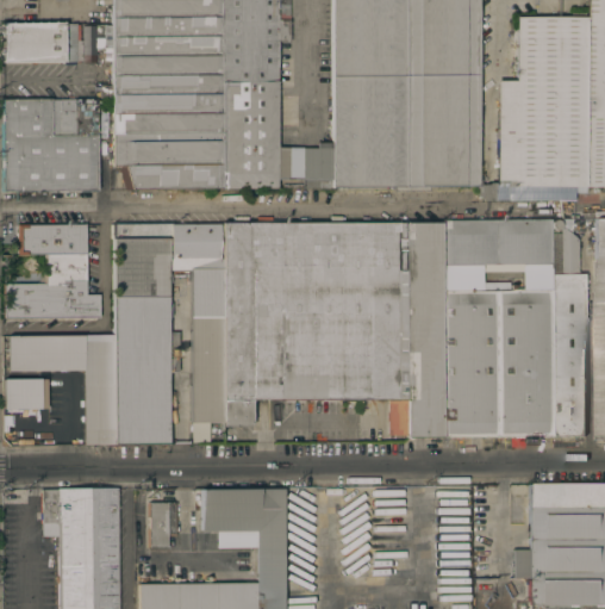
[(116,0),(225,0),(226,188),(128,190),(122,166),(116,166),(116,0)]
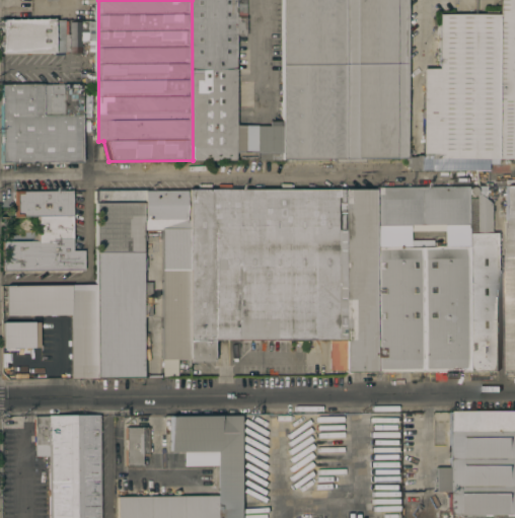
[(286,159),(261,159),(261,152),(239,152),(239,160),(193,160),(192,0),(249,0),(250,34),(239,35),(239,117),(265,117),(265,126),(273,126),(273,116),(286,116),(286,159)]
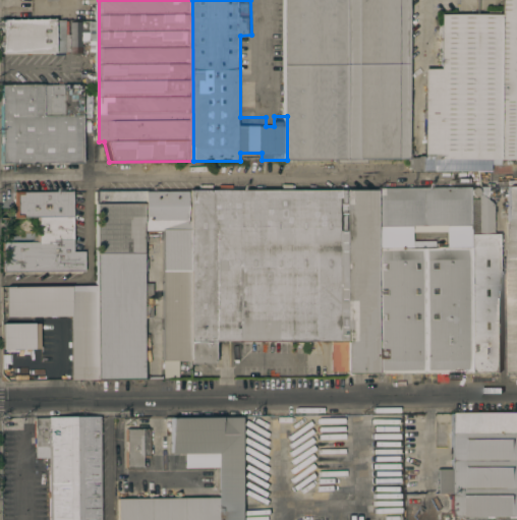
[(286,0),(410,0),(411,159),(287,160),(287,116),(286,0)]
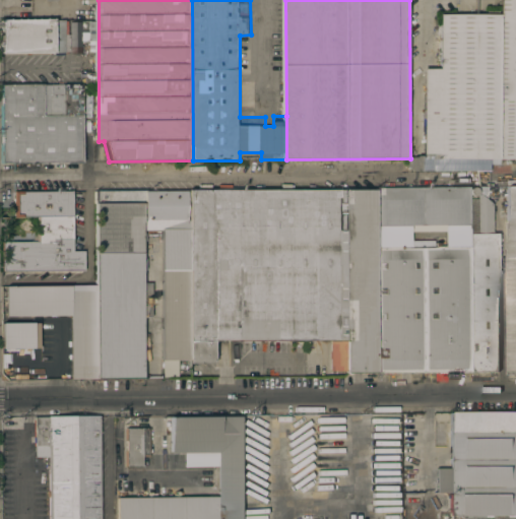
[(504,0),(515,0),(515,157),(505,158),(504,14),(504,0)]
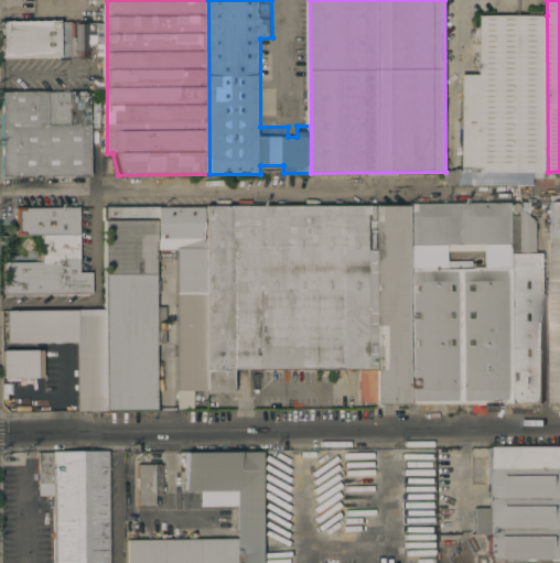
[(547,15),(548,172),(481,172),(480,15),(547,15)]
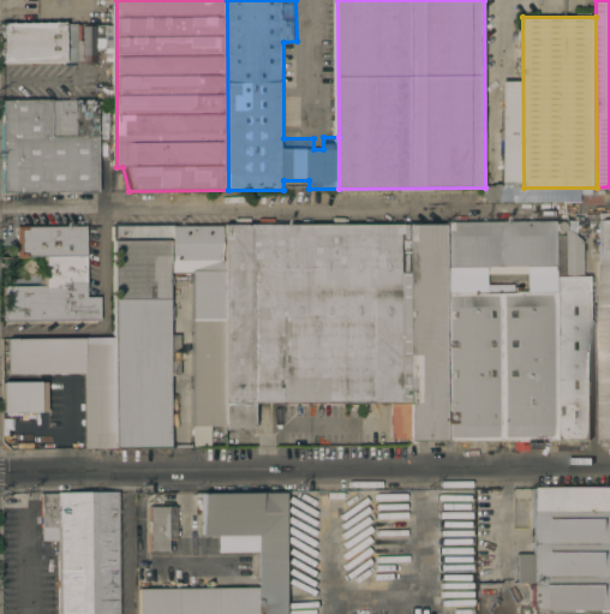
[(6,63),(6,60),(7,60),(7,54),(6,54),(6,52),(7,52),(7,34),(6,34),(6,25),(6,23),(69,23),(69,61),(6,63)]
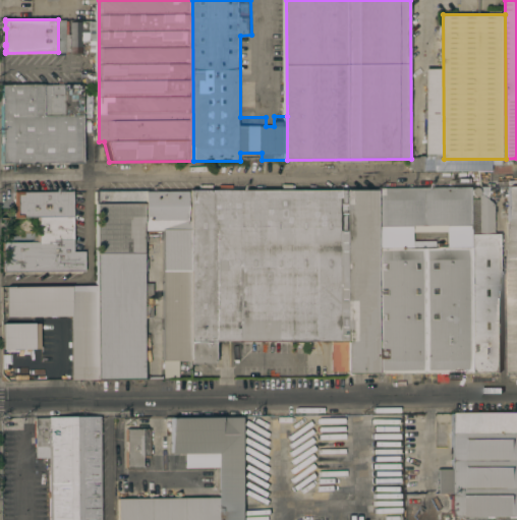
[(6,117),(5,85),(85,85),(85,116),(6,117)]
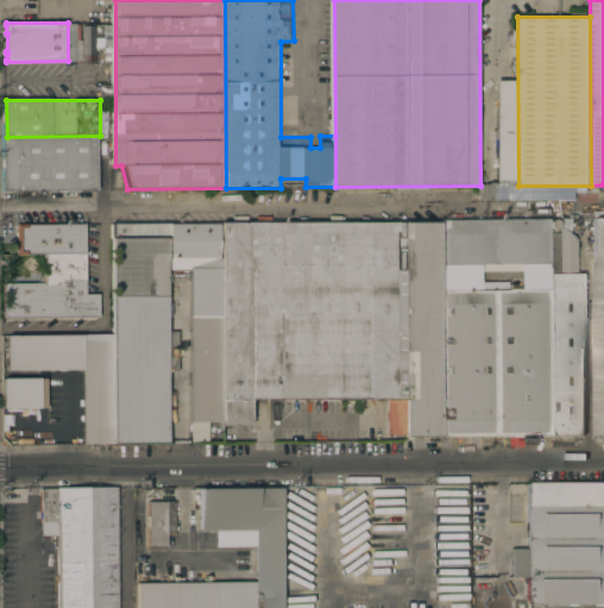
[(101,189),(7,190),(7,137),(100,136),(101,189)]
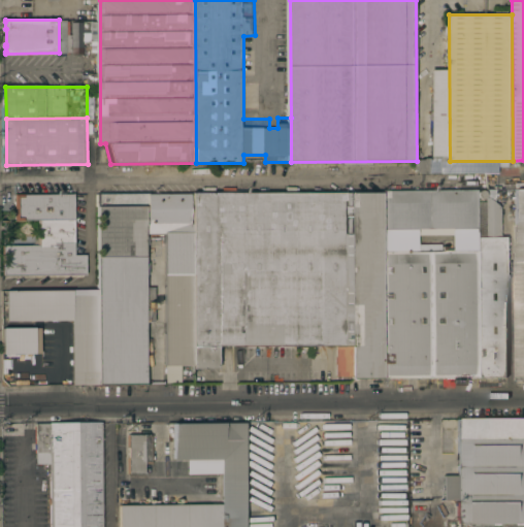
[(387,379),(385,192),(490,191),(491,238),(481,238),(482,377),(387,379)]
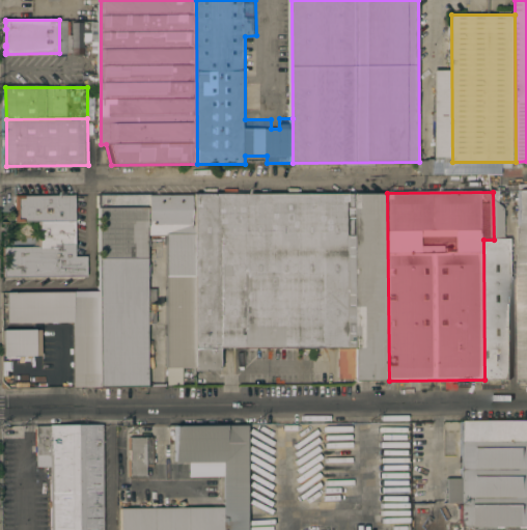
[(493,192),(502,192),(502,203),(507,208),(507,240),(494,240),(493,192)]
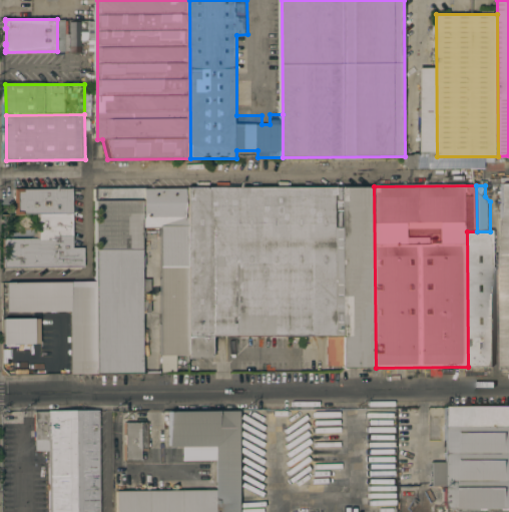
[(190,265),(189,187),(343,186),(345,366),(329,366),(329,335),(213,336),(214,358),(191,359),(190,355),(190,265)]
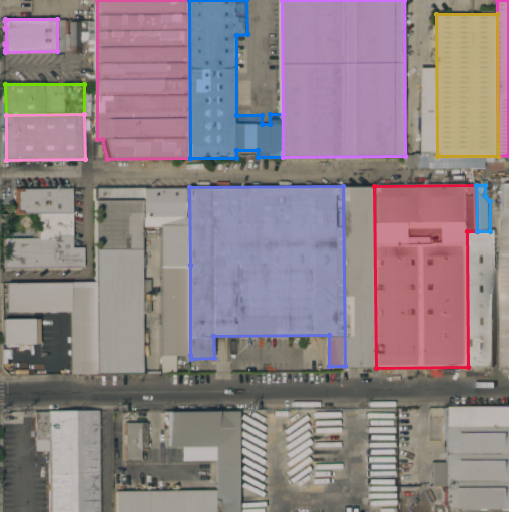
[(345,368),(345,366),(343,186),(374,186),(376,368),(345,368)]
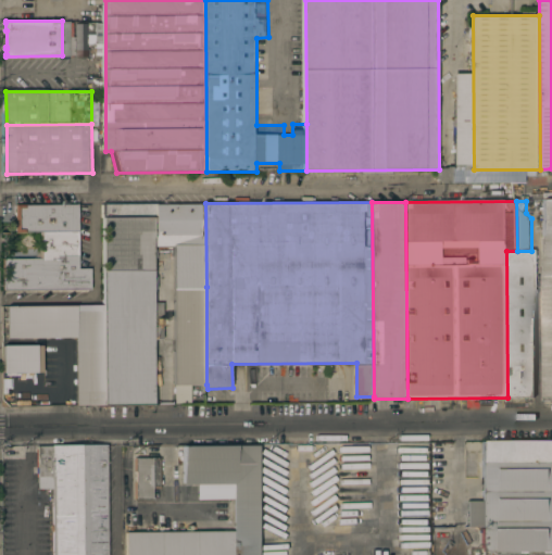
[(82,268),(93,268),(93,289),(7,289),(7,259),(37,257),(44,250),(44,231),(19,231),(19,204),(82,204),(82,268)]
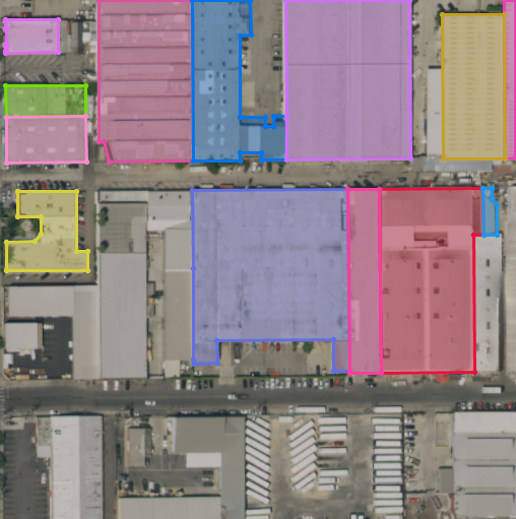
[(148,191),(189,191),(189,230),(148,231),(148,191)]
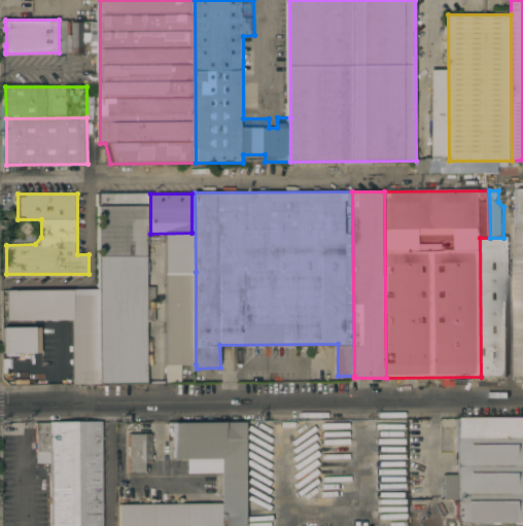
[(101,205),(148,205),(148,286),(158,286),(158,320),(148,320),(148,383),(100,383),(101,205)]
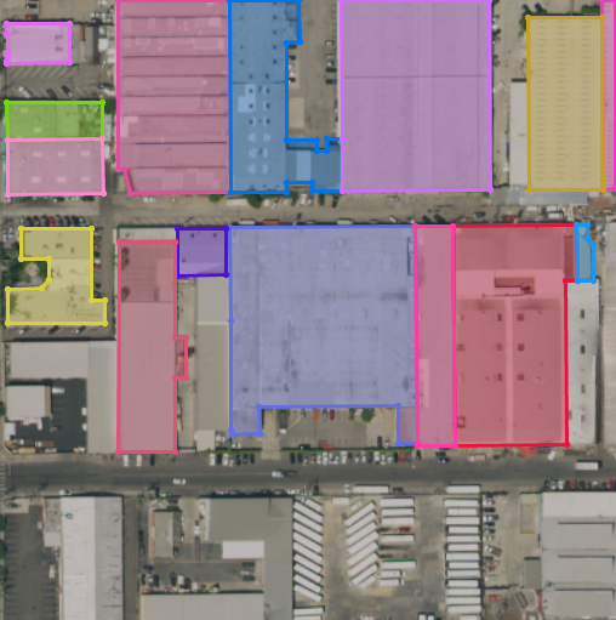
[(599,280),(600,444),(566,444),(565,280),(577,280),(593,280),(599,280)]
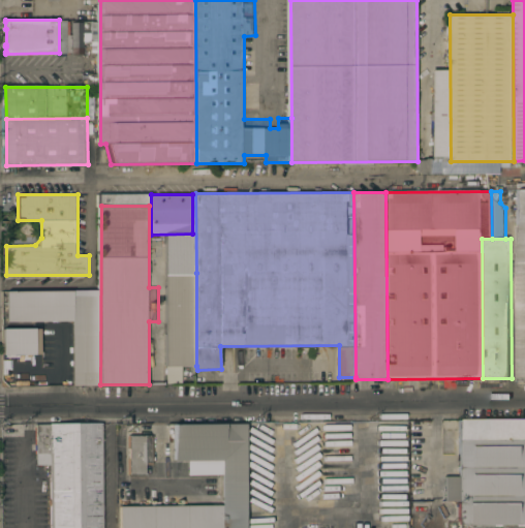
[(196,366),(184,366),(185,382),(168,382),(167,273),(196,273),(196,366)]
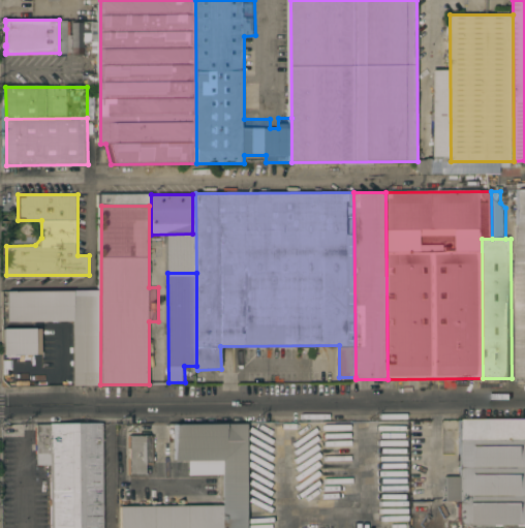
[(6,291),(75,290),(75,297),(75,322),(73,322),(7,323),(6,291)]
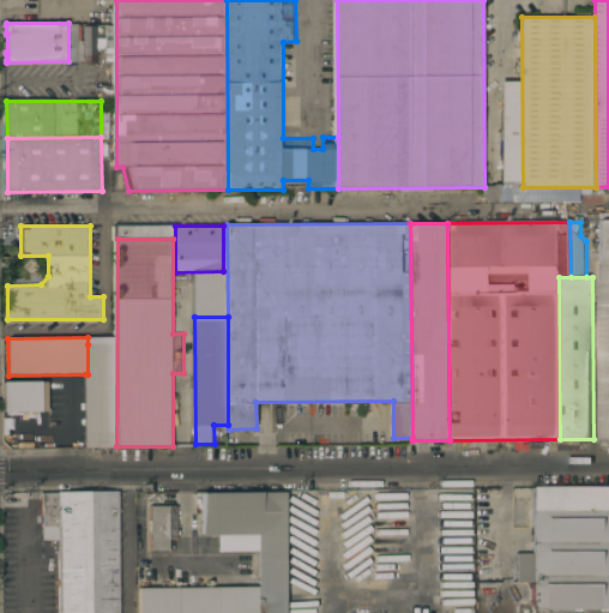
[(115,344),(116,448),(85,448),(85,374),(88,374),(88,344),(115,344)]
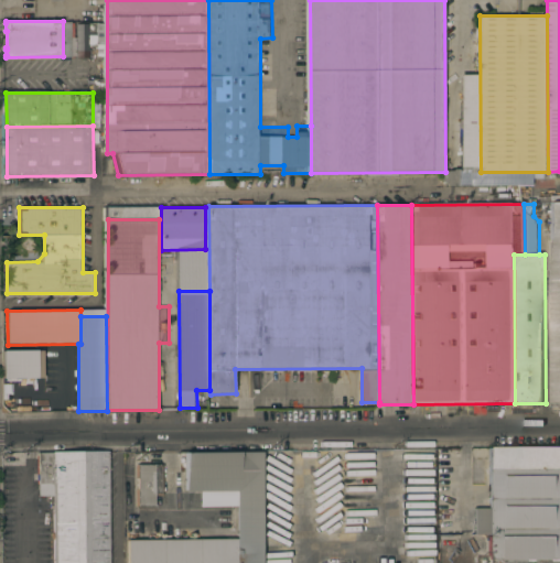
[(6,352),(40,350),(41,378),(6,379),(6,352)]
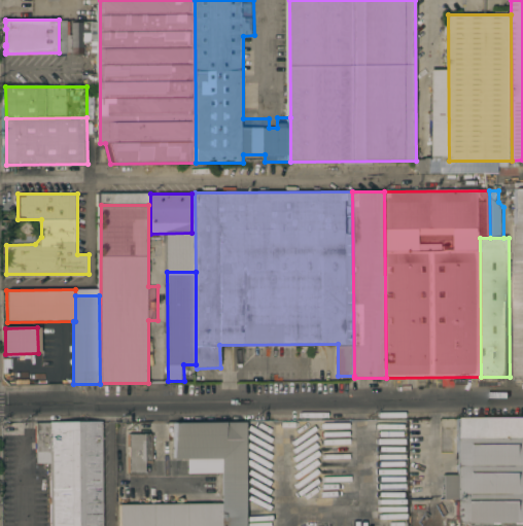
[(460,525),(460,498),(446,498),(446,474),(460,474),(460,420),(522,419),(522,525),(460,525)]
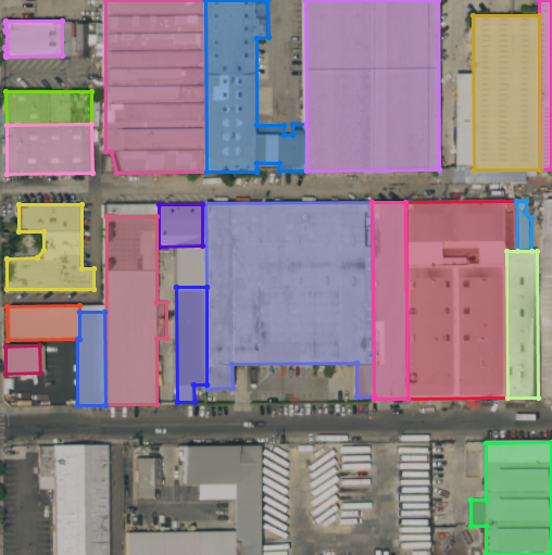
[(41,445),(111,445),(111,554),(57,554),(57,476),(41,476),(41,448),(41,445)]
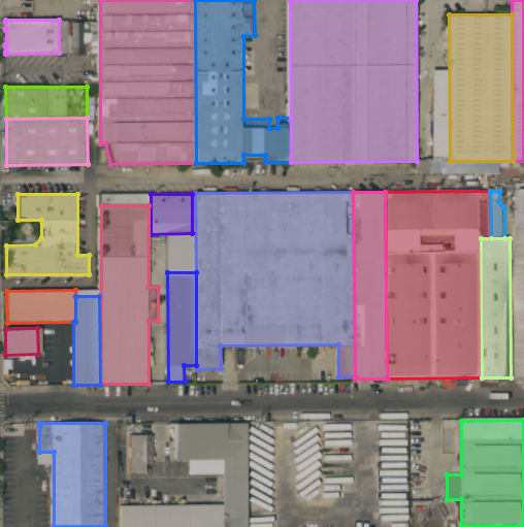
[(123,526),(123,492),(135,492),(135,503),(225,503),(225,473),(190,473),(190,460),(177,460),(177,424),(247,424),(247,526),(123,526)]
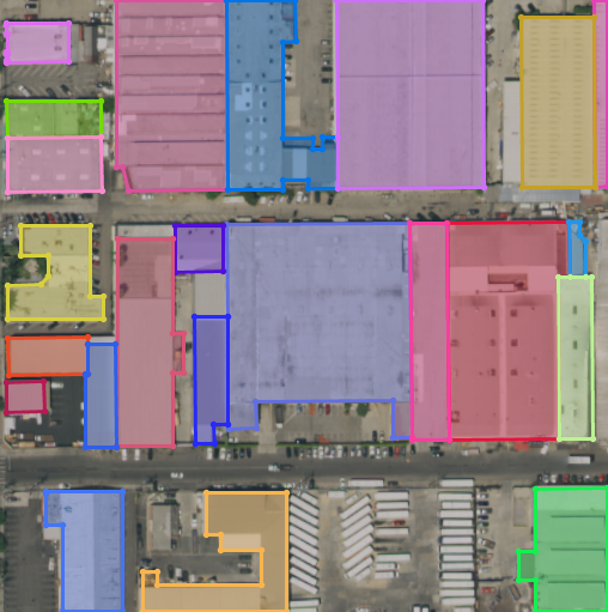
[(153,504),(181,504),(181,538),(171,538),(171,550),(153,550),(153,504)]
